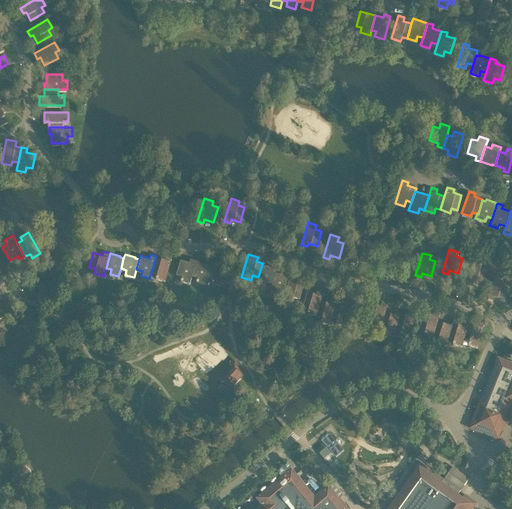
[(156,256),(152,270),(157,271),(156,276),(165,279),(171,257),(165,255),(164,258),(156,256)]
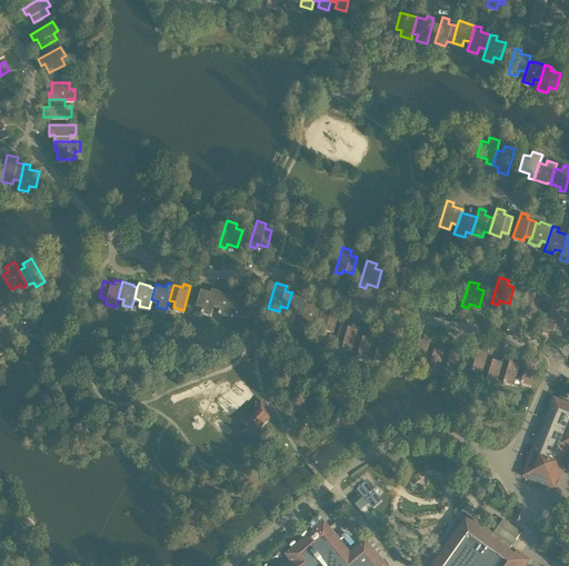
[(211,314),(213,305),(218,288),(212,286),(210,290),(201,287),(196,304),(201,306),(200,310),(211,314)]
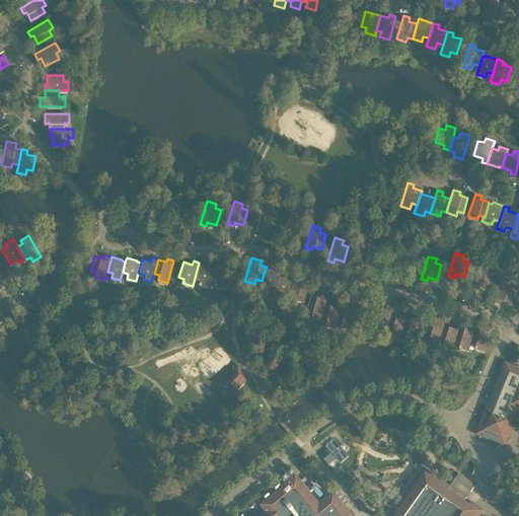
[(214,264),(213,268),(210,278),(211,279),(216,280),(215,285),(223,287),(230,264),(222,262),(221,266),(214,264)]
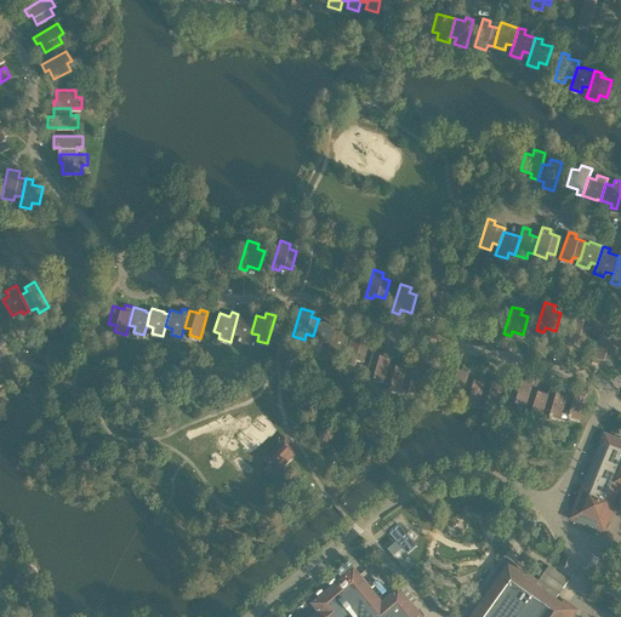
[(250,318),(238,314),(233,332),(239,333),(238,340),(249,343),(252,333),(251,332),(255,320),(250,319),(250,318)]
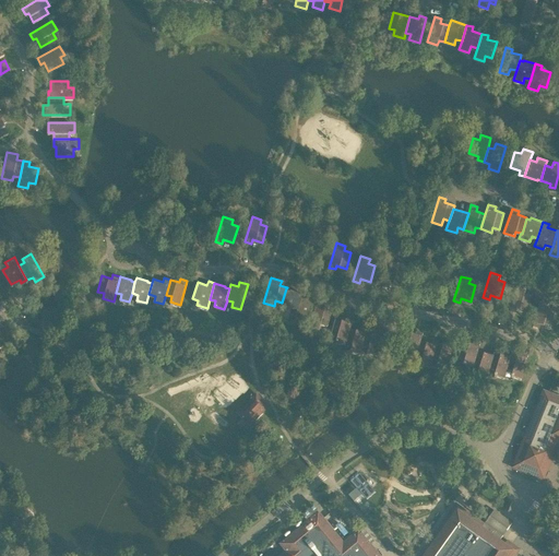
[(524,292),(525,287),(515,284),(509,309),(515,311),(516,307),(525,310),(531,294),(524,292)]
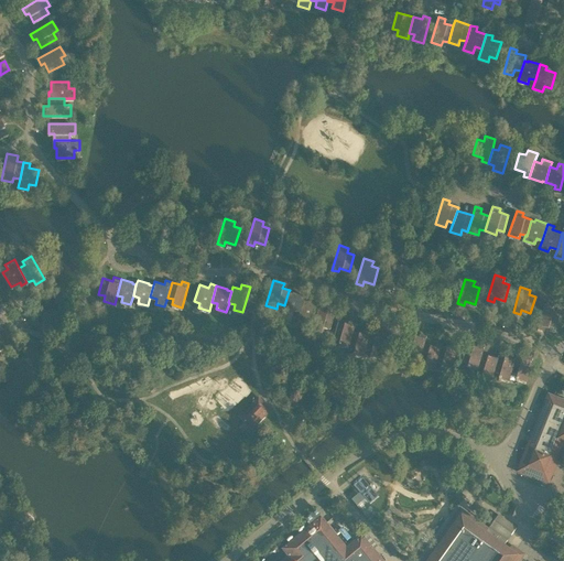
[(292,292),(289,291),(284,305),(282,312),(292,315),(293,309),(300,311),(304,299),(305,294),(293,291),(292,292)]
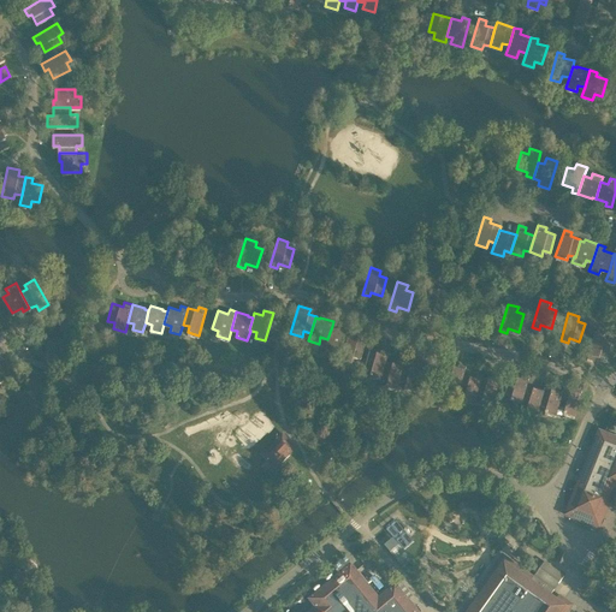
[(337,346),(344,349),(349,331),(336,326),(336,327),(332,326),(327,339),(325,348),(336,351),(337,346)]
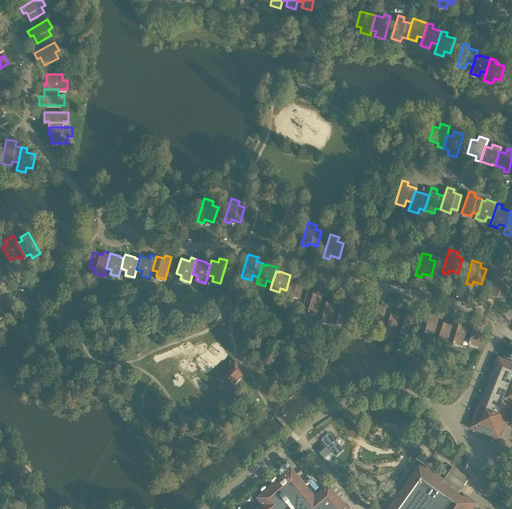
[(297,277),(290,275),(286,290),(283,298),(292,301),(294,295),(300,297),(304,283),(296,280),(297,277)]
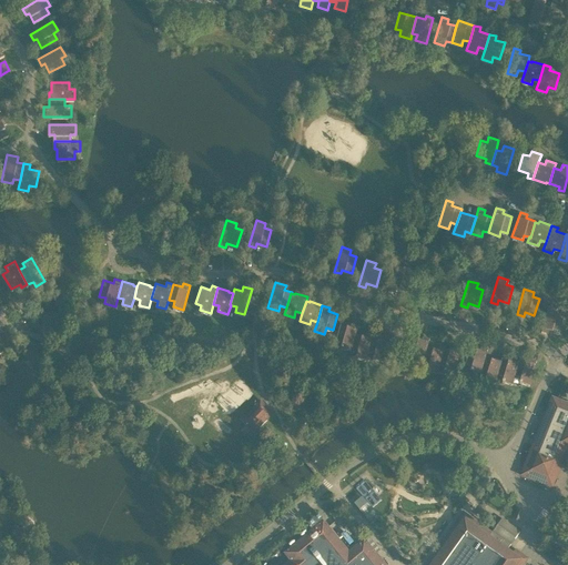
[(557,312),(558,308),(548,305),(541,330),(548,332),(549,329),(559,331),(564,314),(557,312)]
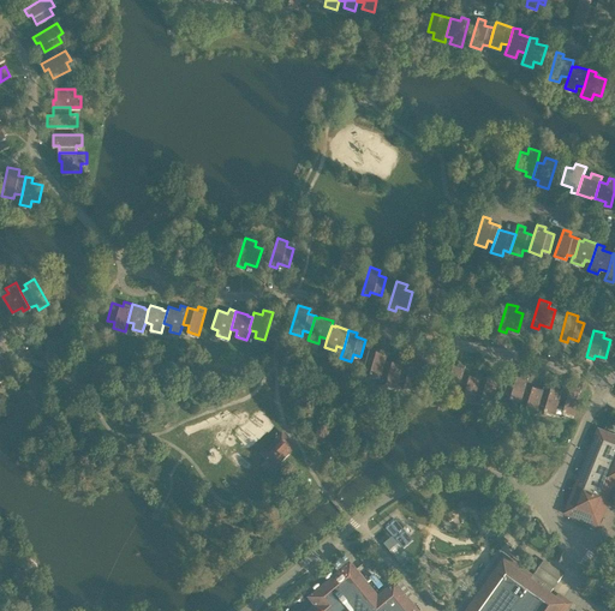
[(380,377),(386,359),(388,349),(381,347),(378,352),(369,349),(363,367),(370,369),(369,375),(380,377)]
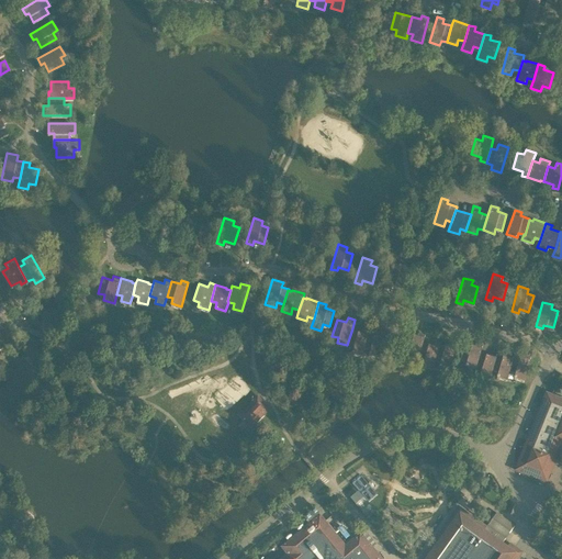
[(369,331),(364,346),(370,348),(369,353),(379,356),(385,330),(377,327),(374,332),(369,331)]
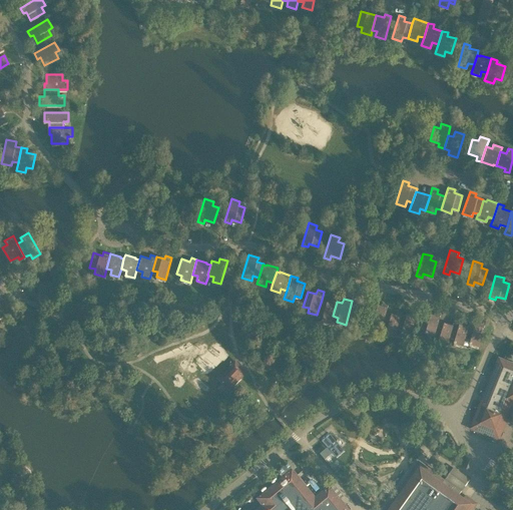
[(330,303),(322,300),(317,315),(323,317),(321,322),(331,324),(333,316),(337,302),(331,300),(330,303)]
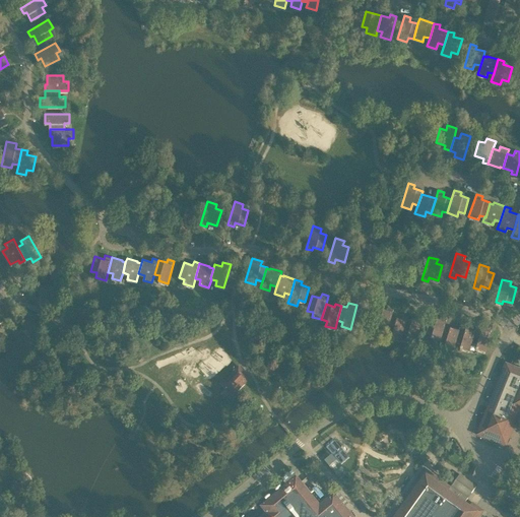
[(387,330),(391,316),(393,308),(387,306),(386,310),(377,307),(372,322),(379,323),(377,328),(387,330)]
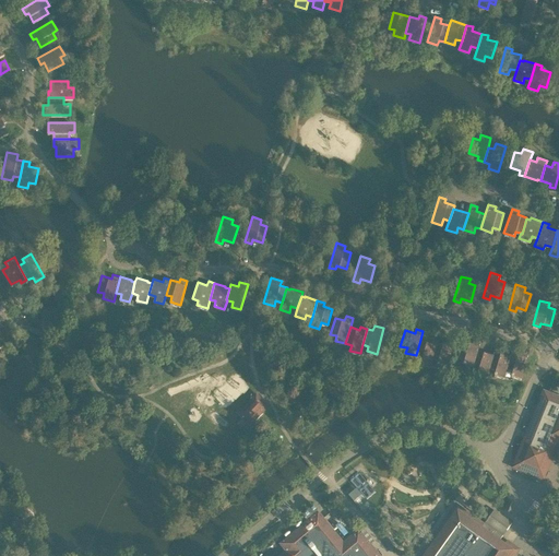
[(473,366),(477,350),(480,341),(473,339),(472,343),(463,340),(458,356),(464,358),(463,364),(473,366)]
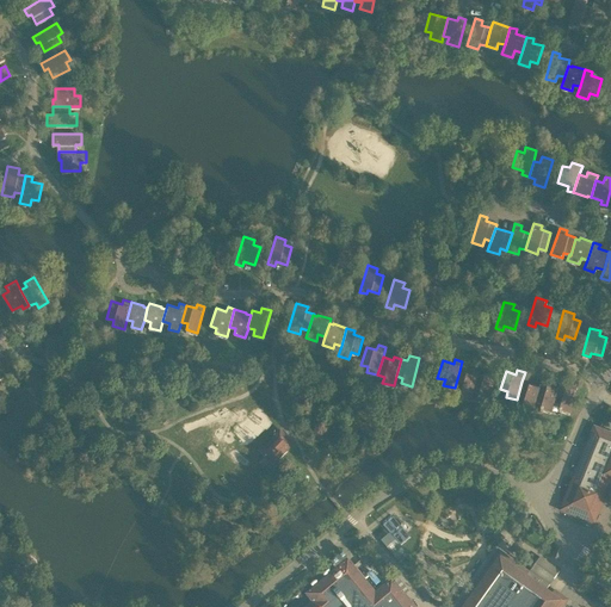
[(460,371),(455,388),(461,390),(460,395),(470,398),(473,390),(477,375),(476,375),(469,372),(469,373),(460,371)]
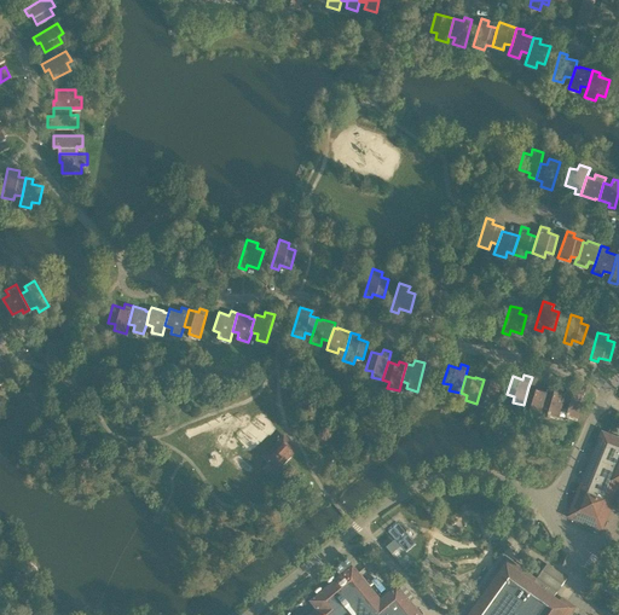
[(484,379),(479,395),(485,396),(484,401),(495,405),(502,378),(496,376),(495,379),(482,377),(482,379),(484,379)]
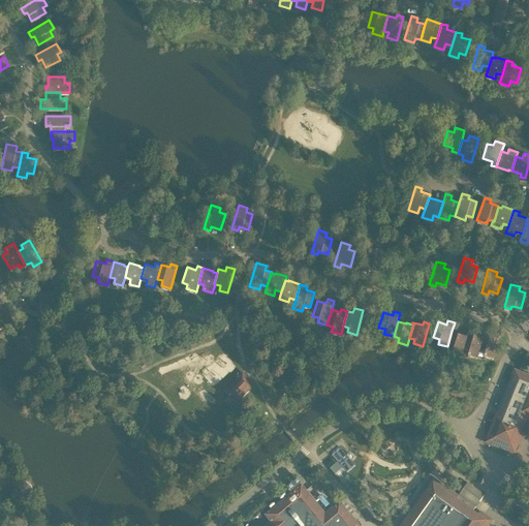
[(459,333),(452,331),(447,346),(453,348),(452,353),(461,356),(464,346),(468,334),(466,334),(460,332),(459,333)]
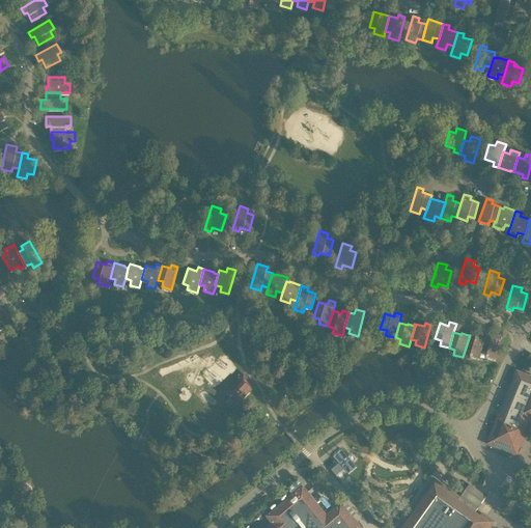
[(479,358),(482,350),(485,337),(484,336),(478,334),(478,336),(469,333),(468,335),(470,335),(466,348),(471,350),(469,355),(479,358)]
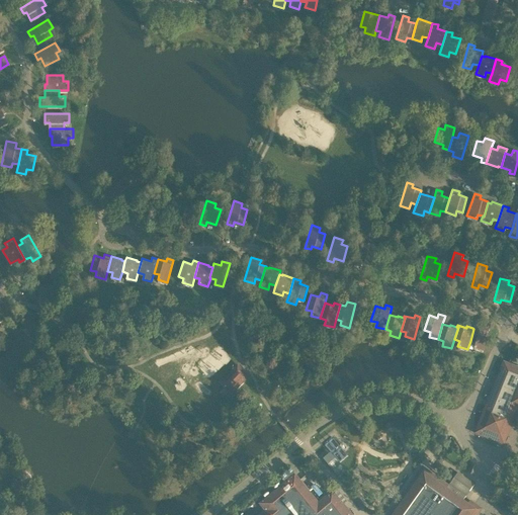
[(473,347),(483,350),(489,330),(472,326),(472,328),(473,329),(470,341),(475,342),(473,347)]
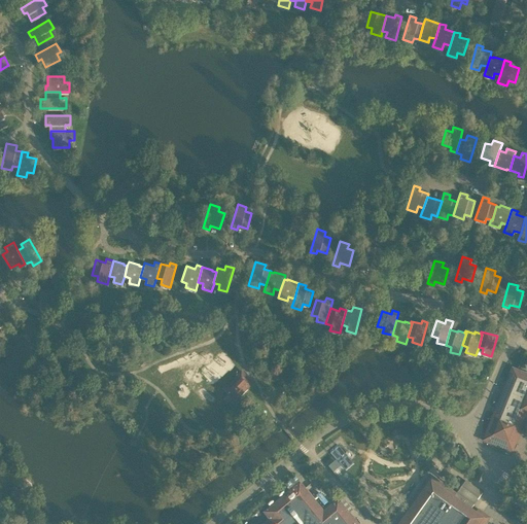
[(498,406),(485,438),(512,449),(526,410),(526,372),(512,365),(496,405),(498,406)]
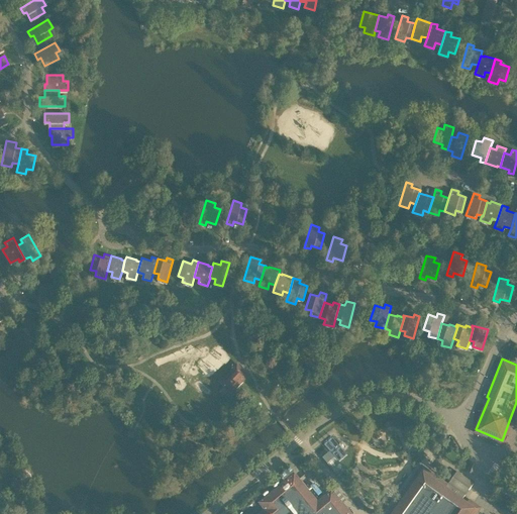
[(224,376),(223,375),(218,380),(223,385),(225,383),(229,387),(227,388),(232,393),(237,389),(236,387),(244,379),(245,380),(249,376),(245,371),(243,372),(240,368),(241,367),(236,362),(231,366),(233,368),(224,376)]
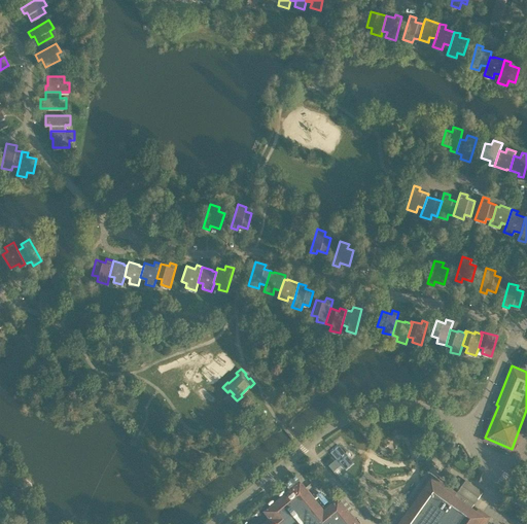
[(299,480),(294,475),(283,484),(288,489),(299,480)]
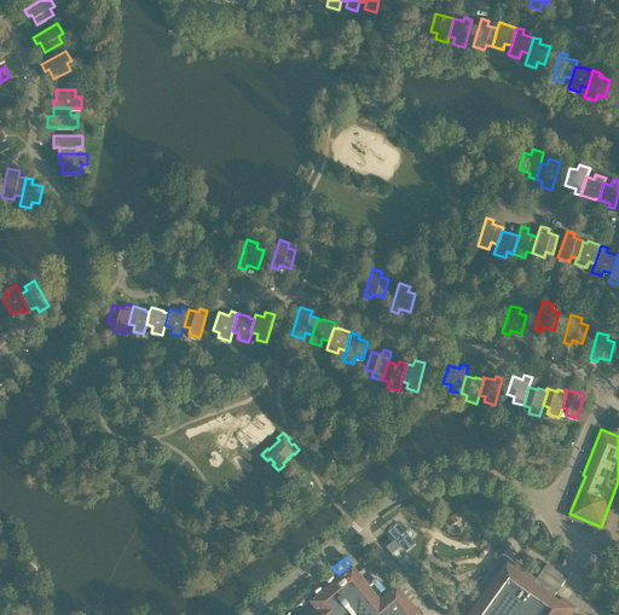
[(561,614),(568,607),(553,596),(567,576),(547,562),(533,581),(505,562),(476,602),(473,599),(461,614),(561,614)]
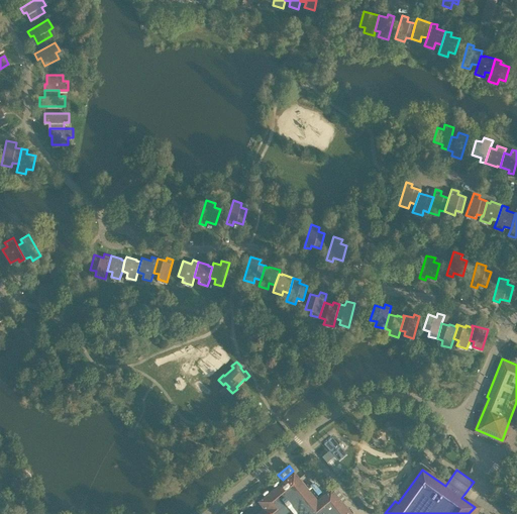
[(351,513),(352,513),(331,488),(317,500),(294,472),(259,501),(265,508),(256,513),(351,513)]
